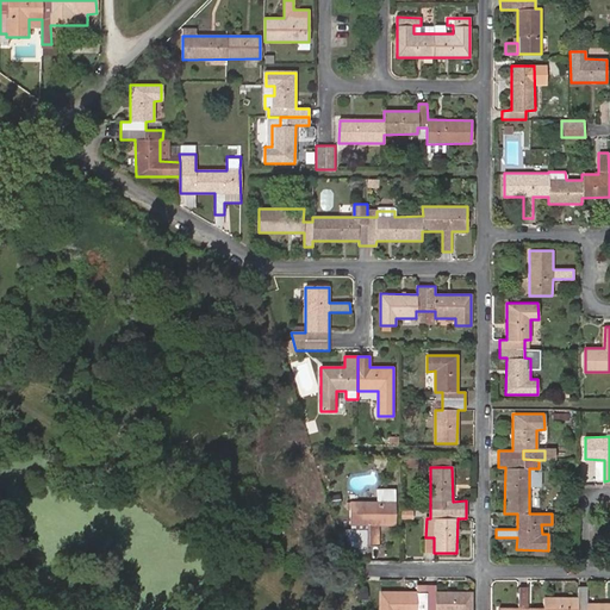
[(396,523),(396,489),(377,489),(377,502),(347,502),(347,509),(350,509),(350,523),(352,523),(352,531),(346,531),(349,542),(352,542),(352,548),(367,548),(367,546),(379,546),(379,523),(396,523)]
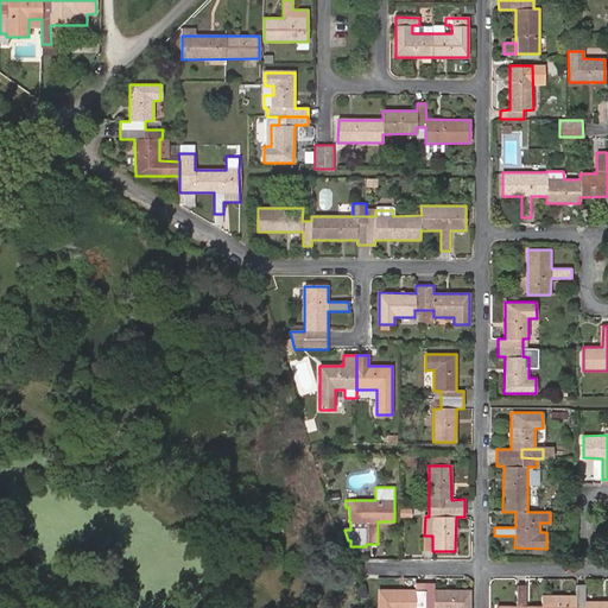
[(416,590),(379,590),(378,607),(469,607),(470,590),(434,589),(434,583),(416,583),(416,590)]
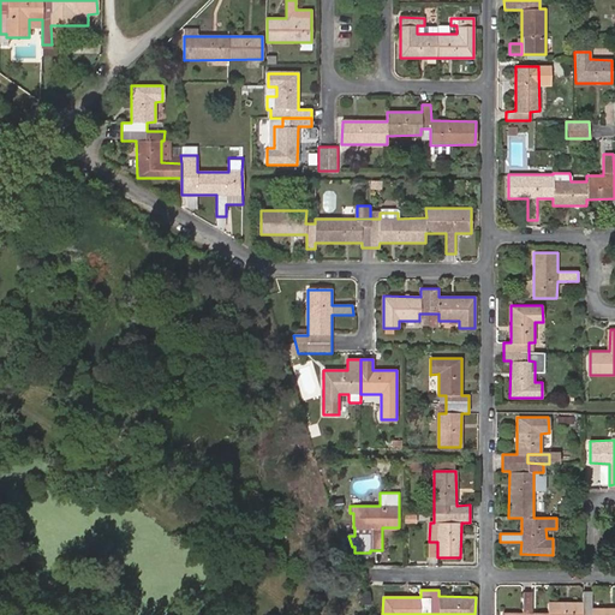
[(614,614),(614,607),(592,608),(591,591),(583,591),(583,602),(548,602),(548,613),(532,613),(532,592),(523,592),(523,613),(502,613),(502,614),(614,614)]
